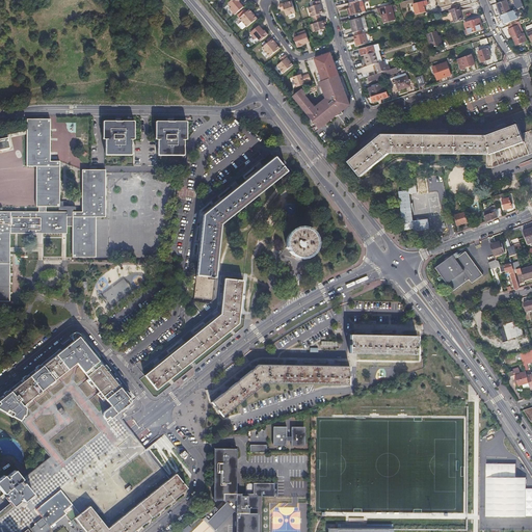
[(230,8),(235,15),(244,7),(241,3),(239,1),(240,1),(239,0),(232,0),(229,3),(232,7),(230,8)]
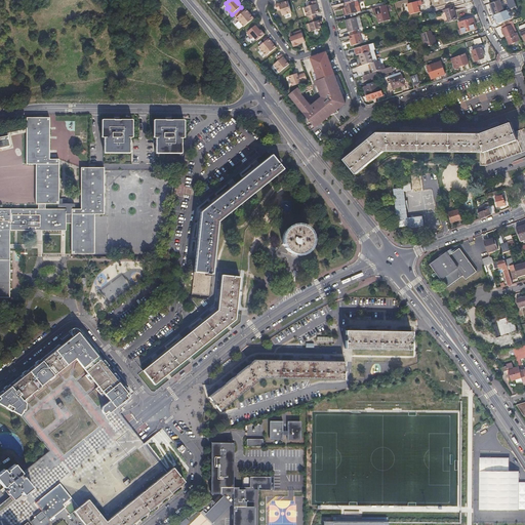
[(496,14),(505,11),(499,0),(489,4),(494,15),(496,14)]
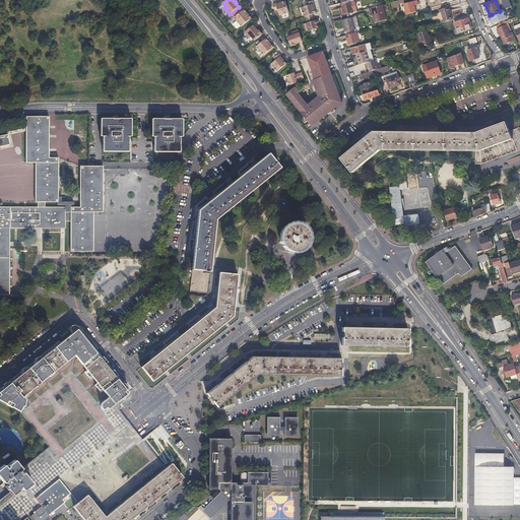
[(512,6),(509,0),(501,0),(506,8),(512,6)]
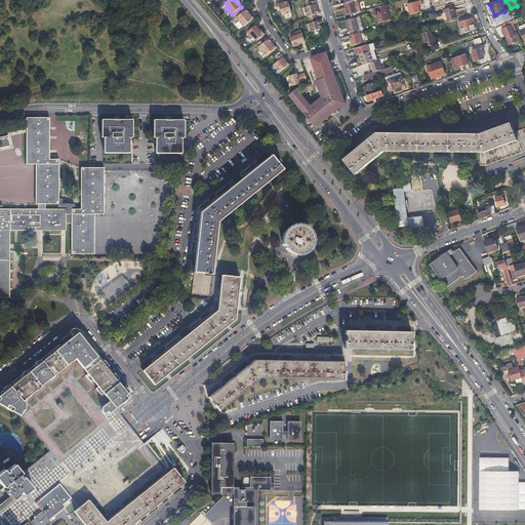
[(291,12),(288,1),(284,2),(283,2),(282,2),(276,4),(278,11),(281,10),(282,15),(291,12)]
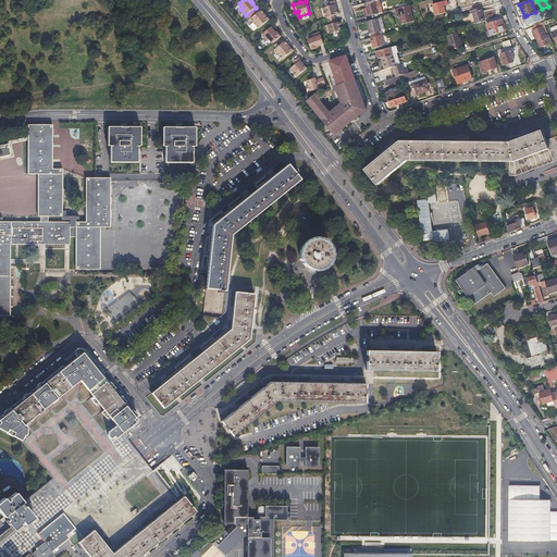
[(323,9),(325,17),(327,17),(330,25),(325,26),(329,34),(331,33),(331,34),(342,31),(339,25),(339,23),(339,22),(336,23),(334,15),(338,14),(337,10),(337,9),(335,1),(329,3),(330,7),(323,9)]
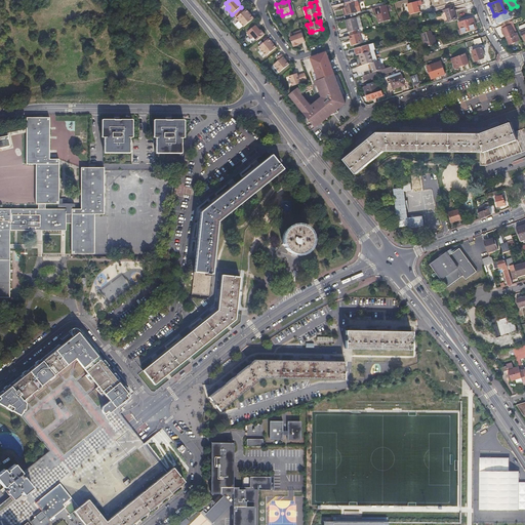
[(344,3),(346,9),(348,15),(358,12),(355,1),(346,3),(344,3)]
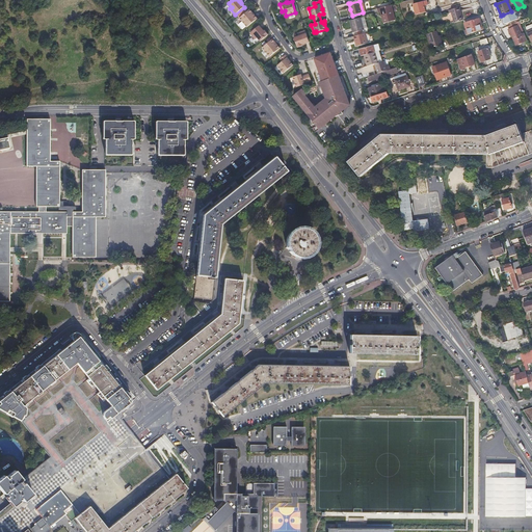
[(428,5),(427,1),(414,3),(416,14),(425,11),(424,6),(428,5)]
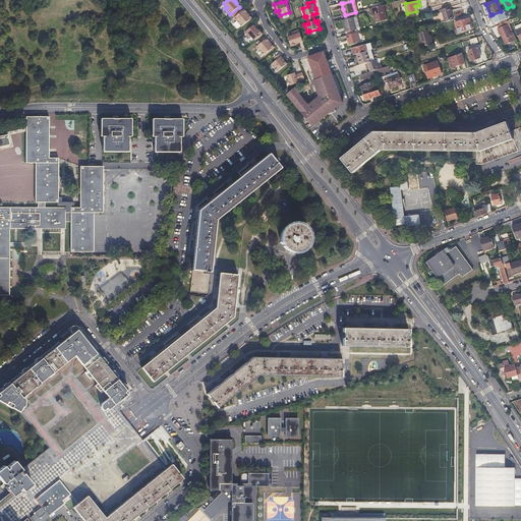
[(375,18),(386,15),(383,5),(369,9),(370,12),(373,12),(375,18)]
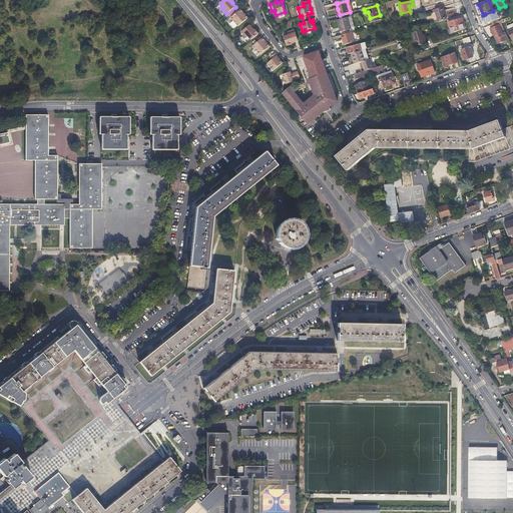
[(435,9),(439,22),(447,19),(444,6),(435,9)]
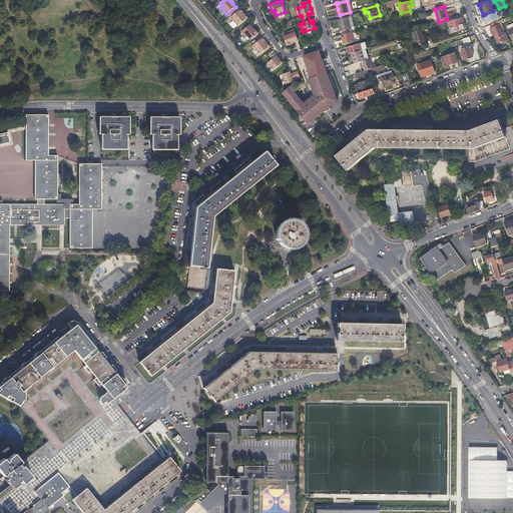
[(243,12),(240,9),(231,17),(238,26),(248,18),(245,15),(242,12),(243,12)]
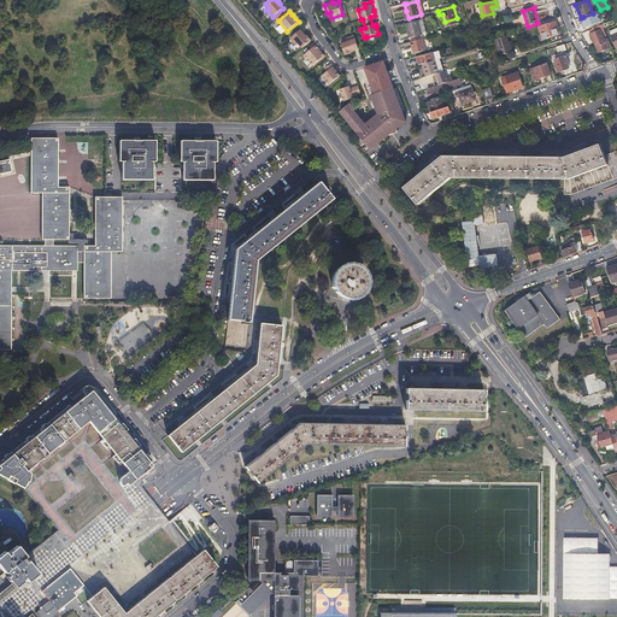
[(598,11),(593,13),(583,17),(586,24),(588,28),(599,23),(595,16),(599,13),(598,11)]
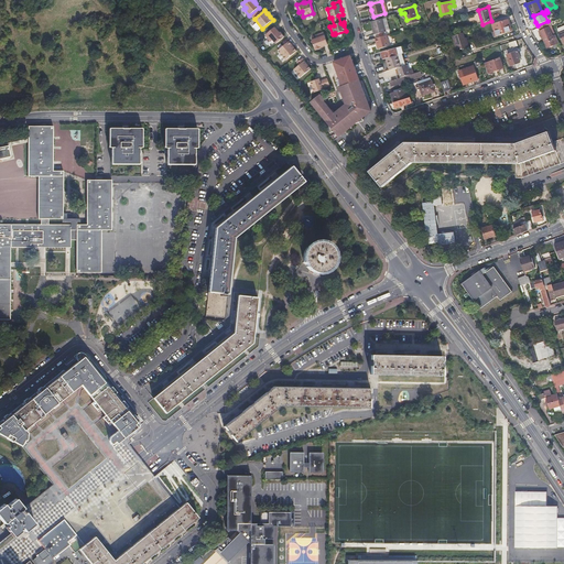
[(370,22),(372,29),(375,35),(386,32),(382,19),(370,22)]
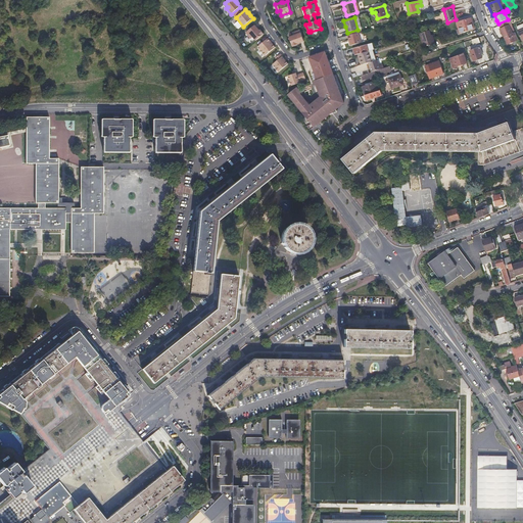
[(474,29),(473,24),(471,18),(457,22),(460,34),(474,29)]
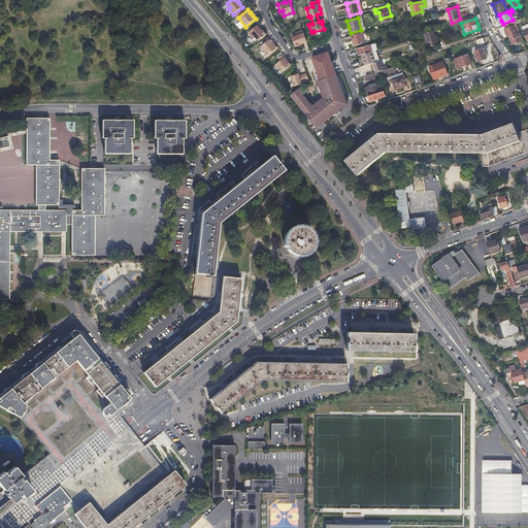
[(520,41),(513,23),(504,26),(513,44),(520,41)]
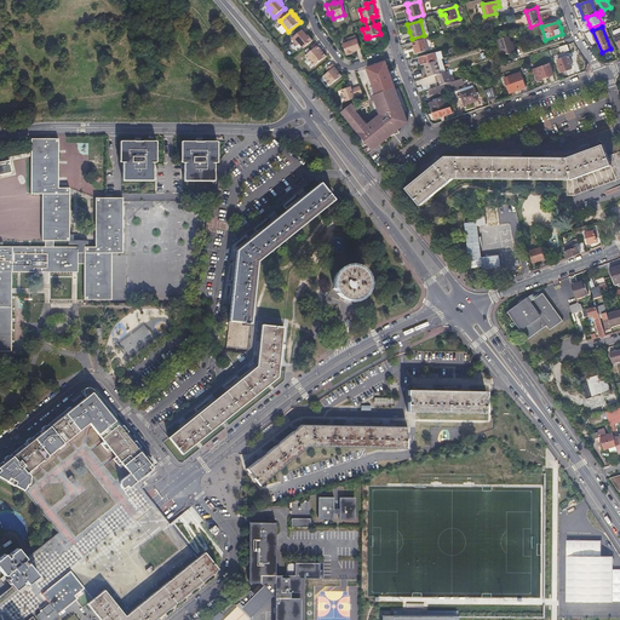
[(304,49),(313,40),(309,35),(308,36),(305,34),(303,29),(292,39),(298,46),(300,44),(304,49)]
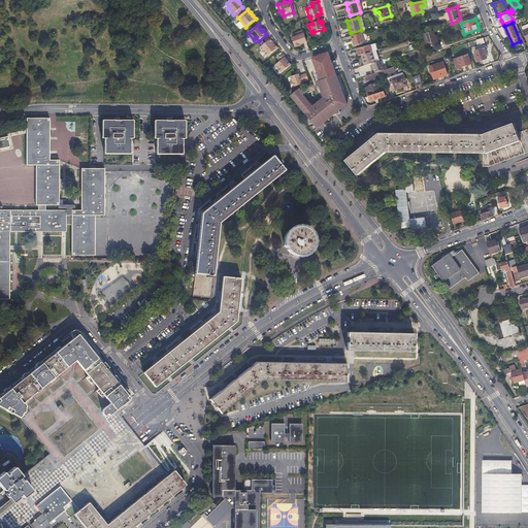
[(307,41),(303,30),(295,33),(296,36),(292,37),(295,47),(300,45),(300,44),(302,43),(307,41)]
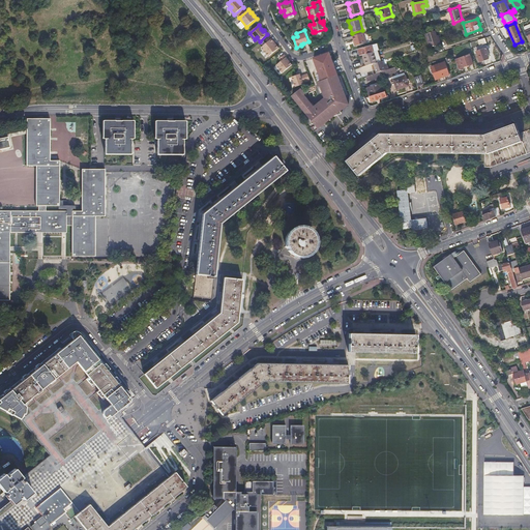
[(441,45),(440,42),(440,40),(437,41),(436,37),(434,31),(424,34),(429,48),(441,45)]
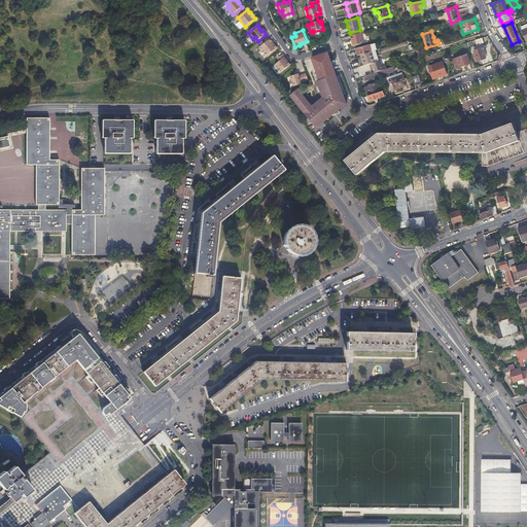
[(348,37),(350,42),(351,46),(361,43),(359,34),(348,37)]
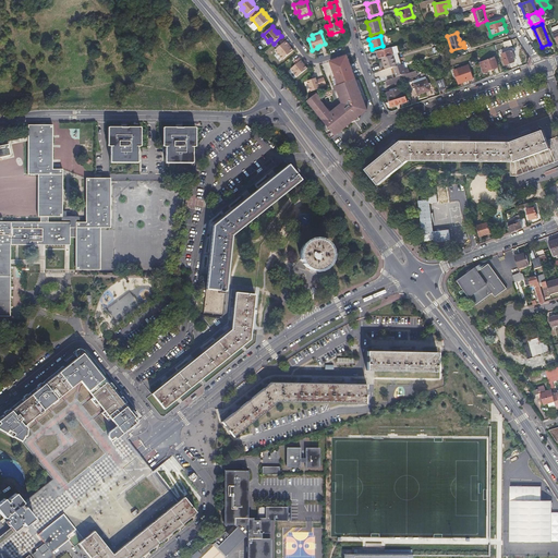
[(283,60),(294,50),(291,47),(290,48),(288,45),(289,44),(286,41),(275,50),(283,60)]
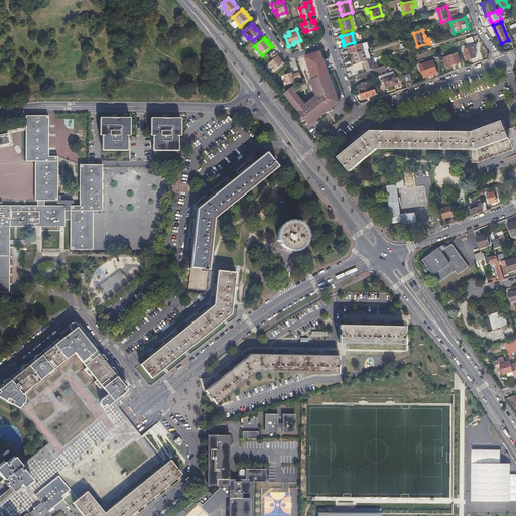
[(354,53),(364,50),(362,43),(349,47),(351,54),(354,53)]
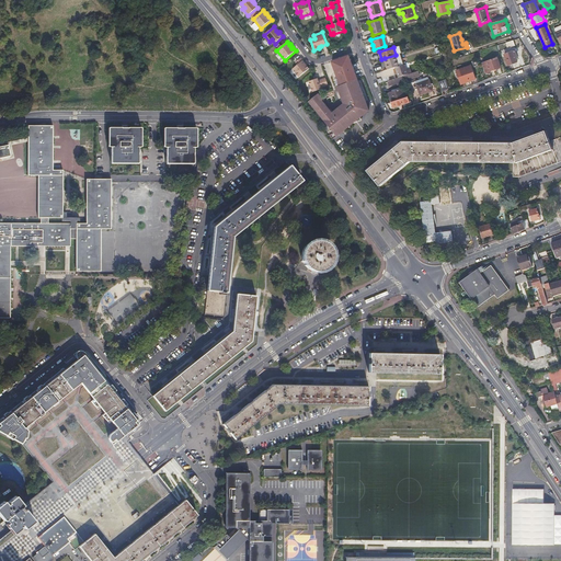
[(517,56),(516,54),(515,50),(504,55),(508,66),(517,63),(515,57),(517,56)]
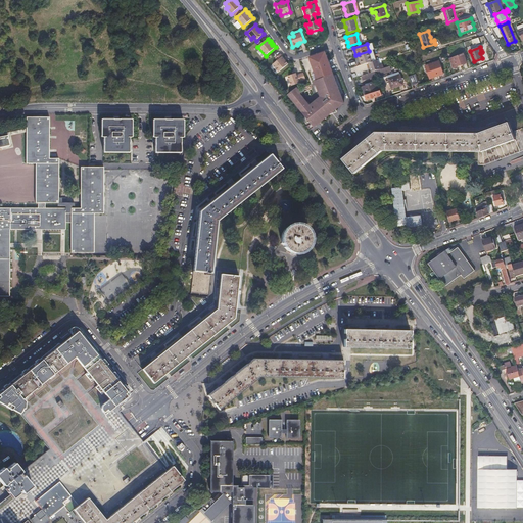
[(278,51),(269,60),(272,64),(277,60),(275,58),(280,53),(278,51)]
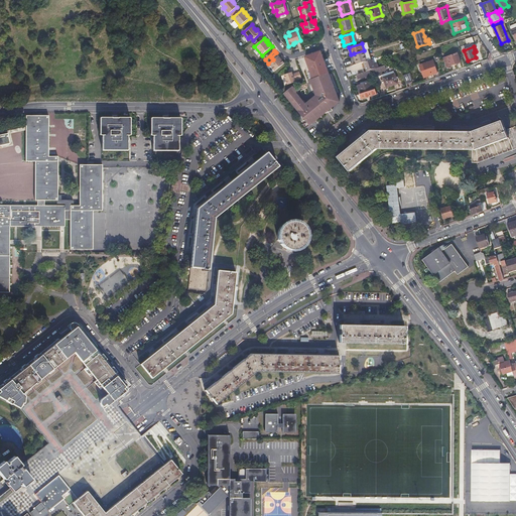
[(354,53),(357,65),(364,62),(367,61),(364,50),(354,53)]
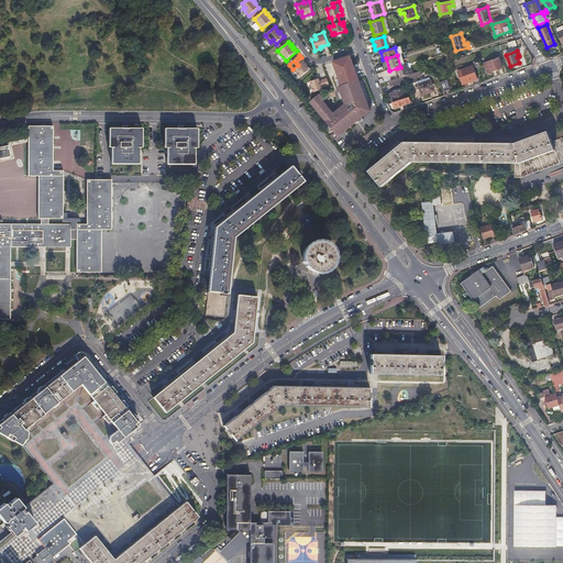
[(350,56),(333,62),(342,86),(359,79),(350,56)]
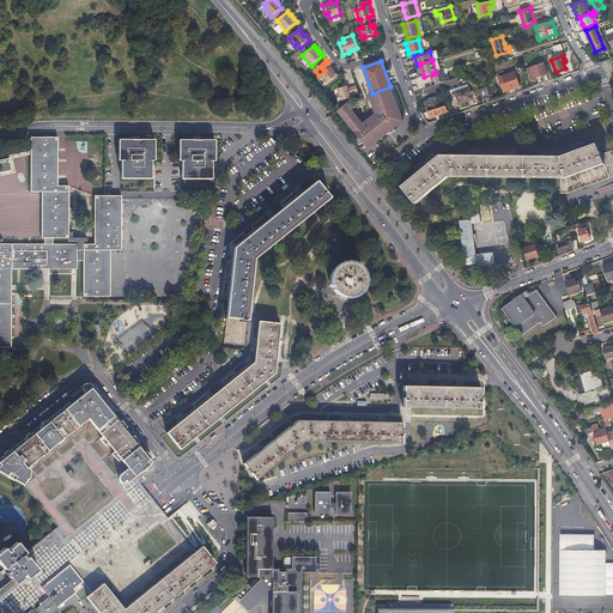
[(334,70),(329,62),(323,68),(326,71),(320,76),(327,84),(338,74),(334,70)]
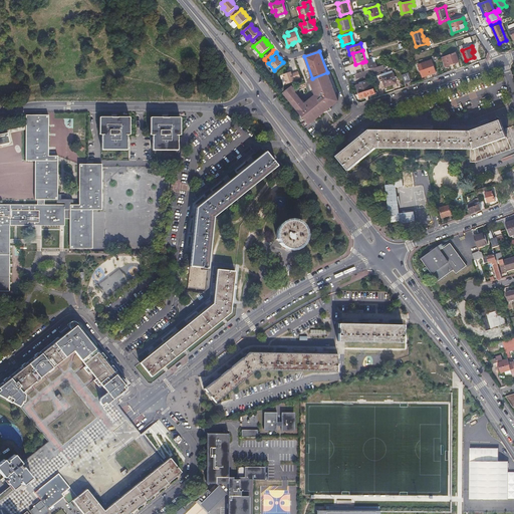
[(442,58),(444,63),(446,67),(459,62),(456,53),(442,58)]
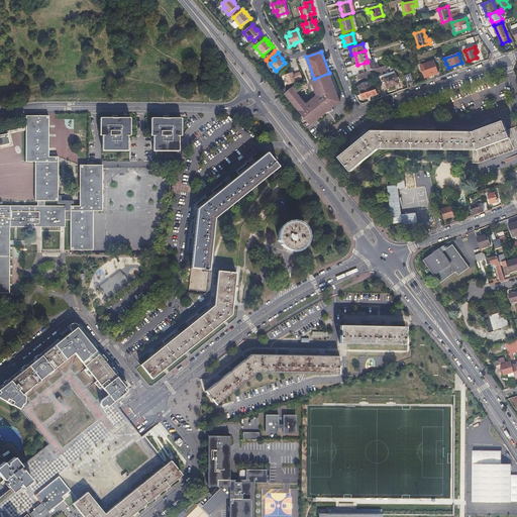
[(368,62),(365,63),(367,72),(376,69),(373,60),(368,62)]
